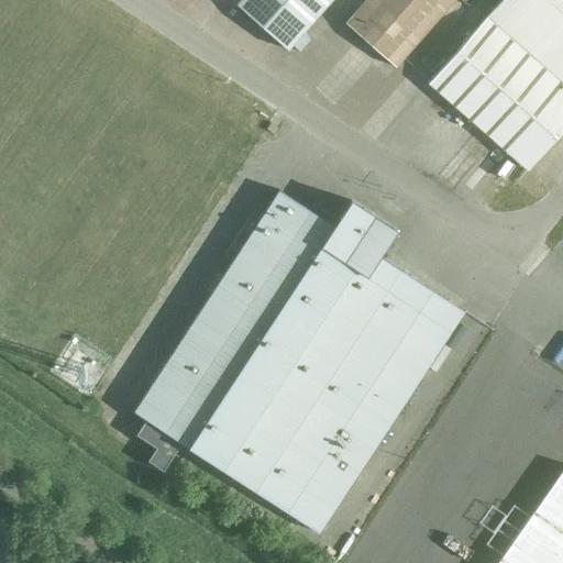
[(287,51),(331,0),(241,0),(236,6),(287,51)]
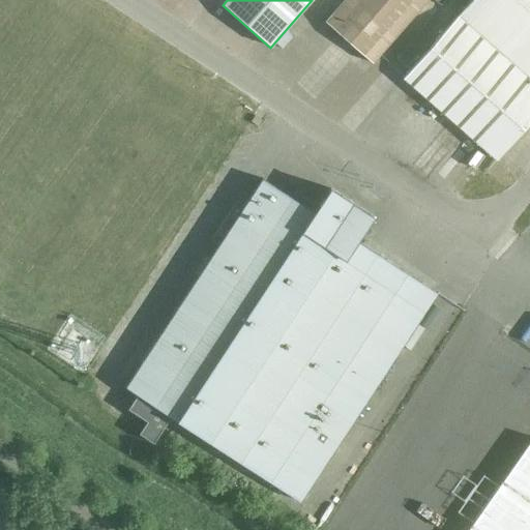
[(372,64),(428,0),(344,0),(325,23),(372,64)]
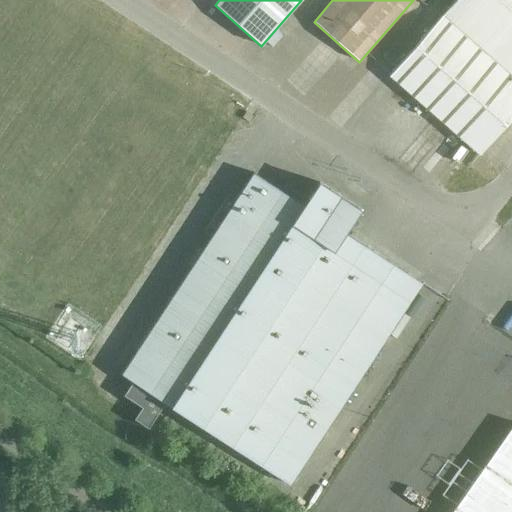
[(511,0),(455,0),(389,76),(479,155),(511,117),(511,104),(511,103),(511,0)]
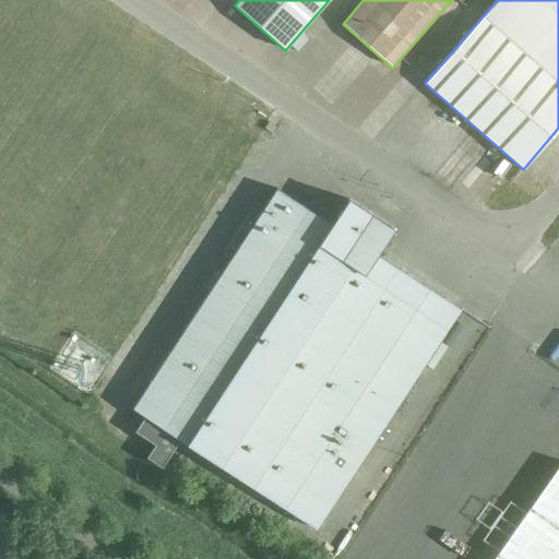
[(271,134),(275,127),(268,122),(263,129),(271,134)]
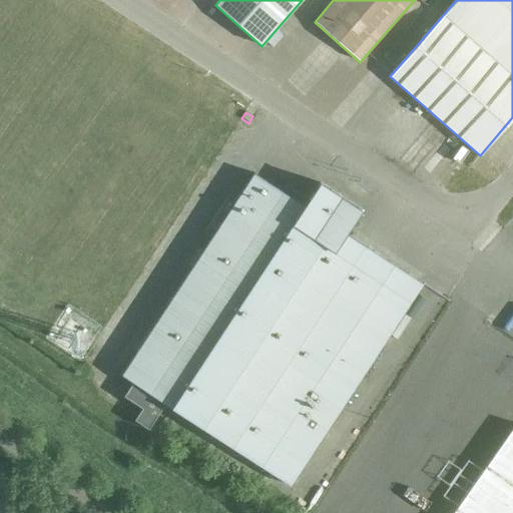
[(253,173),(121,376),(132,383),(123,397),(142,409),(134,421),(147,430),(164,404),(259,466),(290,486),(422,285),(345,233),(361,210),(320,183),(304,206),(253,173)]
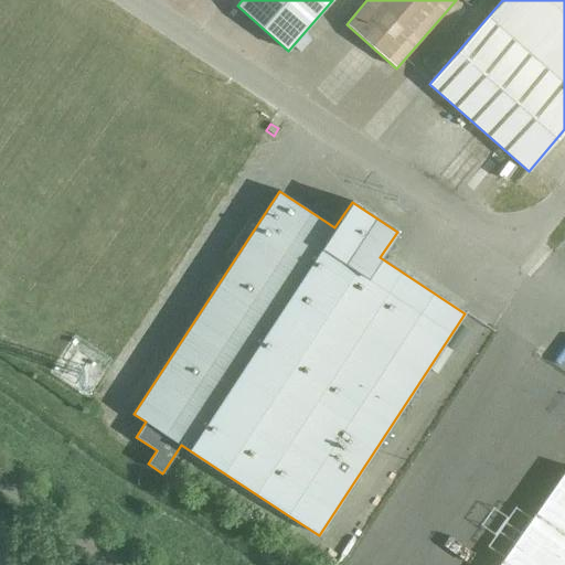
[(564,564),(564,470),(498,564),(564,564)]
